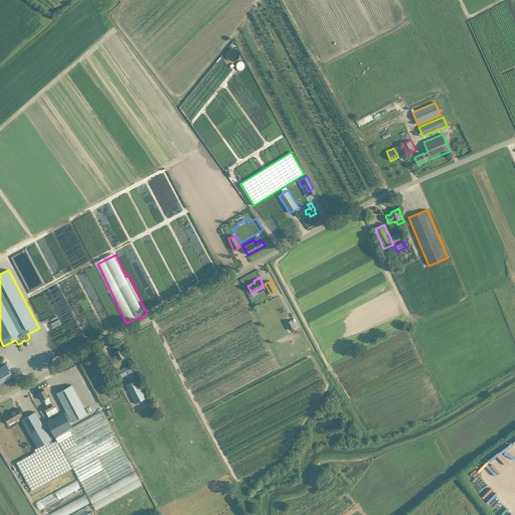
[(286,323),(289,330),(296,327),(292,320),(286,323)]
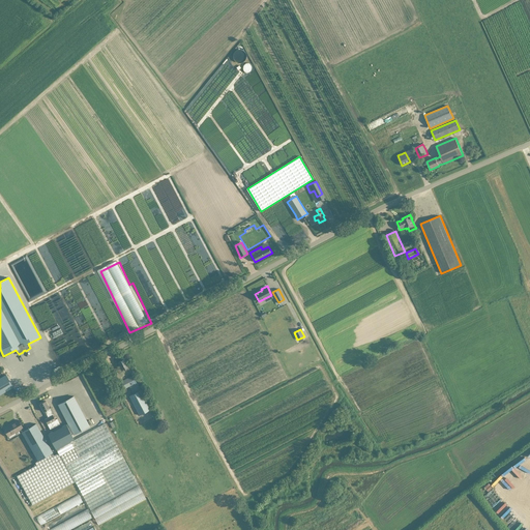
[(127,373),(130,371),(124,359),(118,362),(122,370),(125,369),(127,373)]
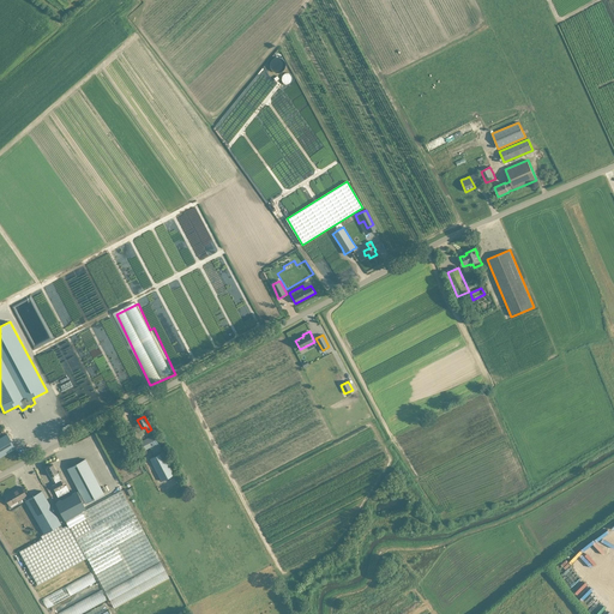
[(0,457),(13,450),(16,449),(7,433),(0,437),(0,457)]
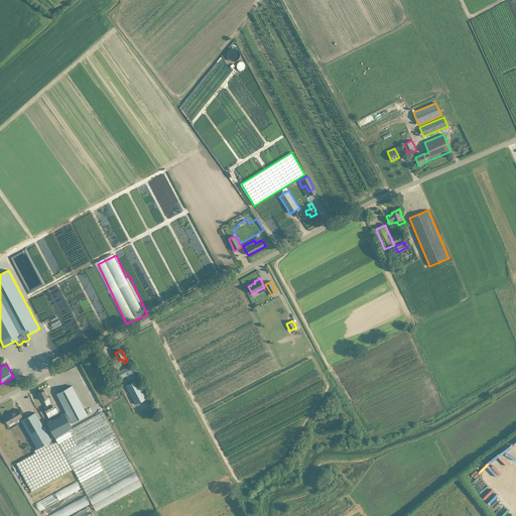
[(129,366),(118,372),(121,378),(125,376),(133,372),(131,370),(129,366)]
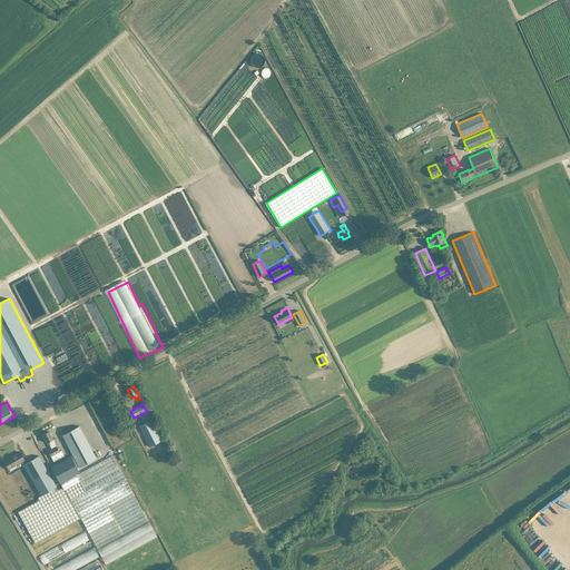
[(150,446),(161,441),(160,438),(150,420),(141,424),(139,425),(150,446)]
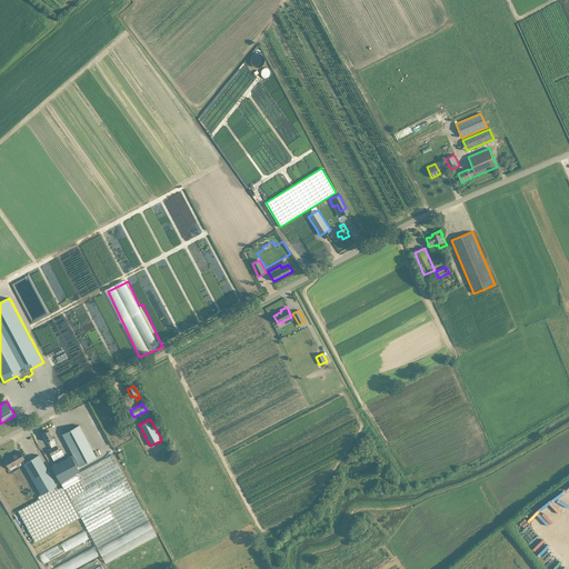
[(79,467),(97,457),(79,426),(62,435),(79,467)]
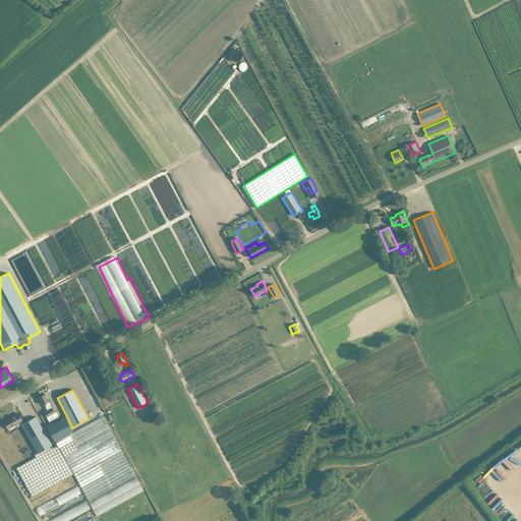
[(43,404),(44,404),(47,410),(44,412),(49,421),(59,416),(56,411),(55,412),(52,408),(54,407),(52,403),(50,403),(45,394),(39,397),(43,404)]
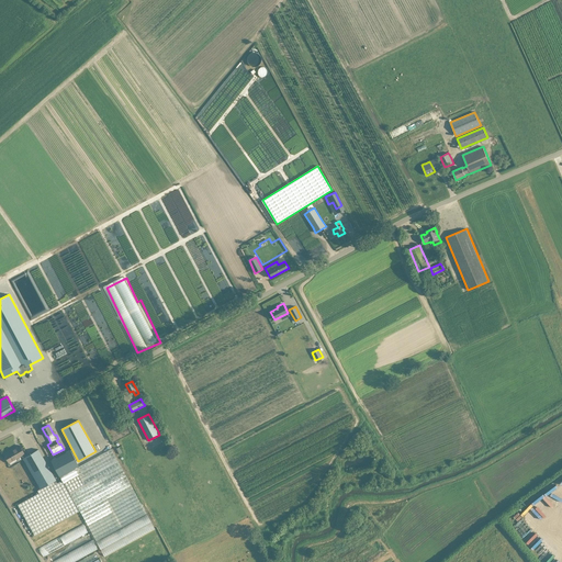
[(99,437),(102,449),(111,447),(108,435),(99,437)]
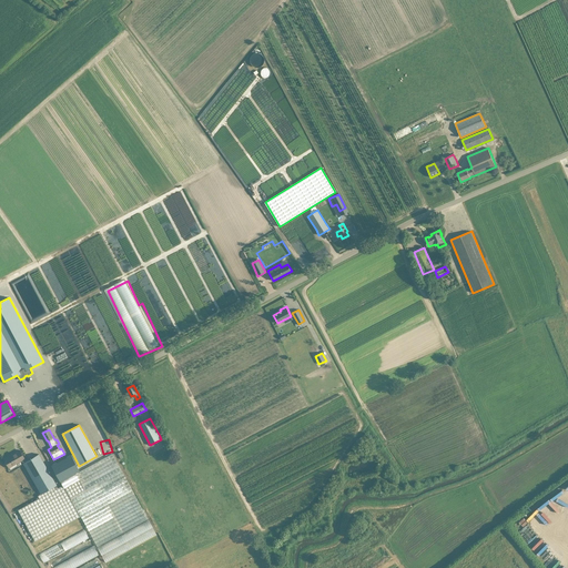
[(4,459),(9,468),(17,463),(18,466),(23,463),(41,494),(38,496),(39,498),(18,510),(34,541),(80,517),(81,516),(98,547),(148,519),(112,454),(61,482),(62,485),(57,489),(54,486),(57,485),(39,454),(27,462),(20,450),(12,455),(4,459)]
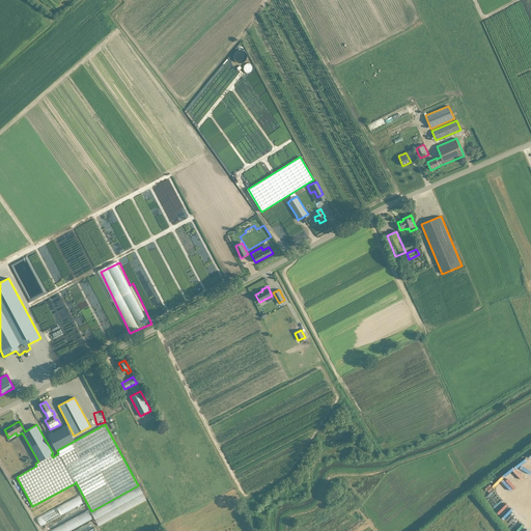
[(56,449),(75,440),(66,424),(48,435),(56,449)]
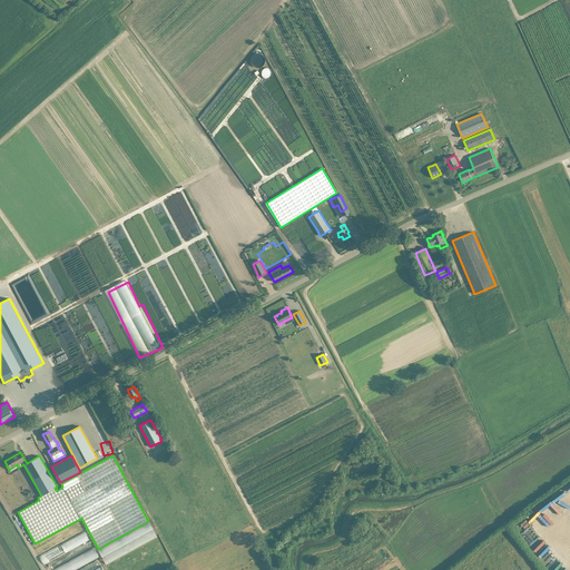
[(569,492),(558,499),(560,503),(569,498),(569,492)]
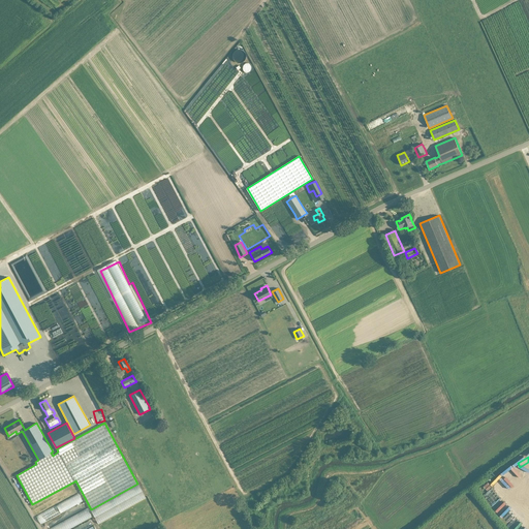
[(504,471),(508,477),(510,475),(509,473),(518,468),(515,464),(504,471)]
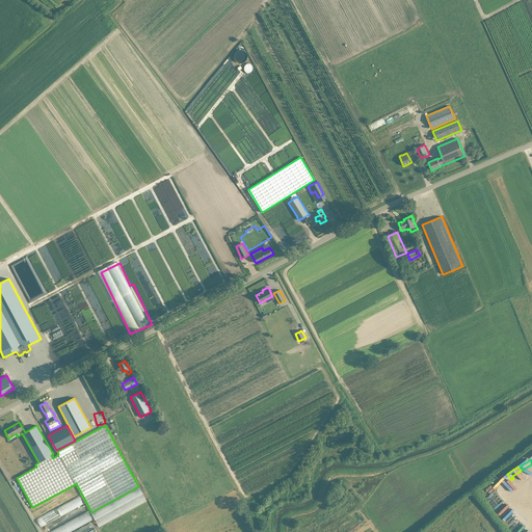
[(496,483),(498,486),(500,485),(504,490),(510,486),(513,491),(516,489),(507,475),(496,483)]
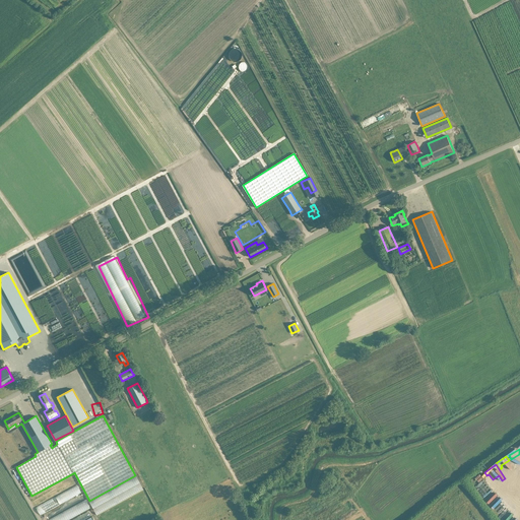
[(503,464),(501,466),(509,475),(511,474),(503,464)]
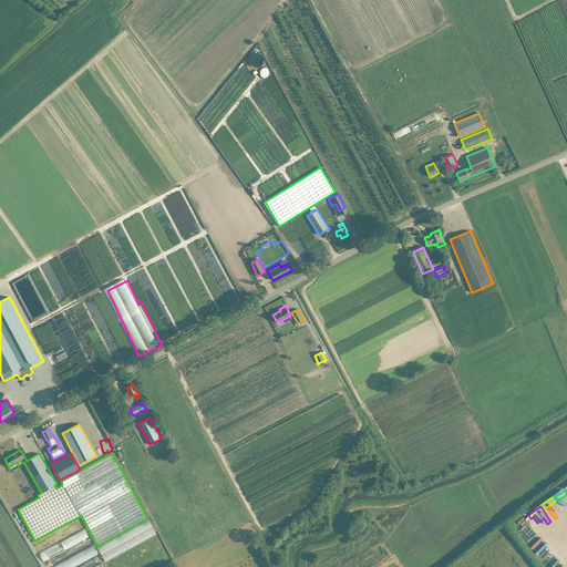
[(525,518),(521,523),(525,527),(529,523),(525,518)]
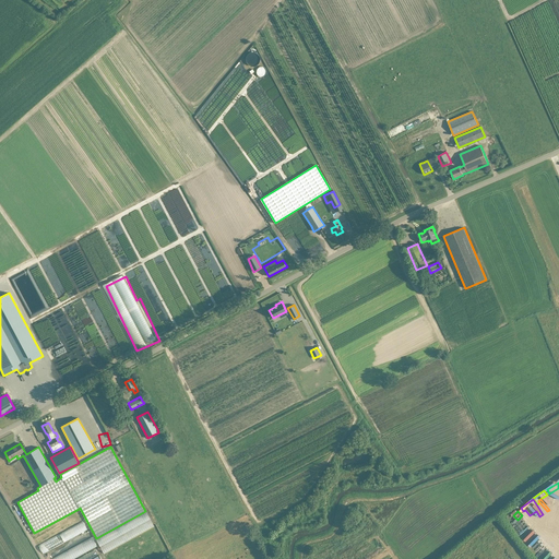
[(525,512),(523,513),(531,523),(533,521),(525,512)]
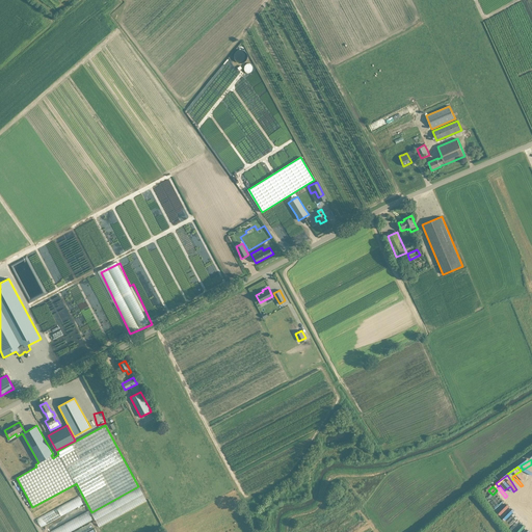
[(494,506),(504,500),(502,497),(491,503),(494,506)]
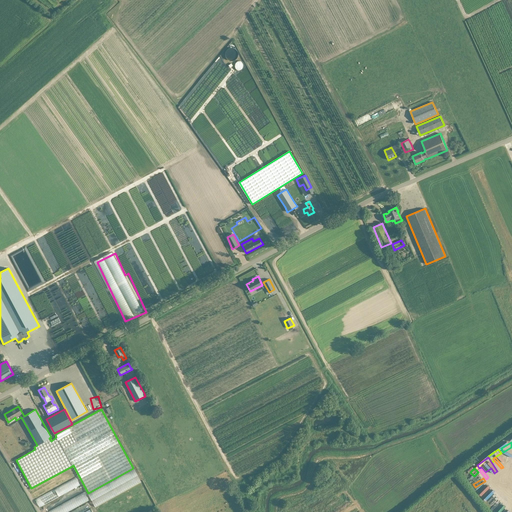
[(485,499),(494,491),(493,489),(483,497),(485,499)]
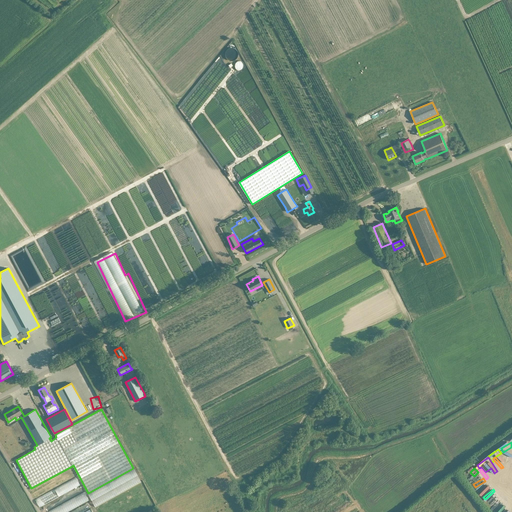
[(71,511),(92,503),(87,494),(46,511),(71,511)]
